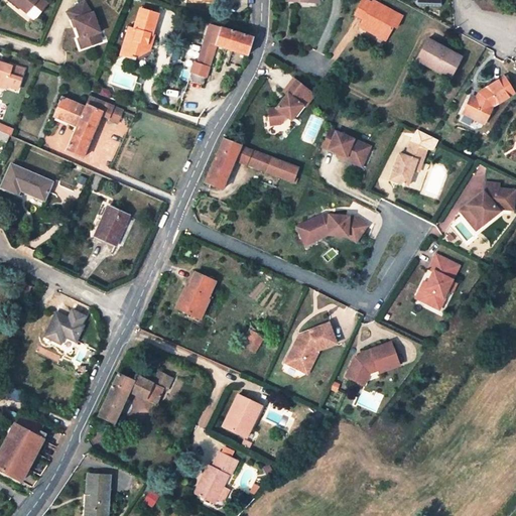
[(36,0),(8,0),(7,2),(18,12),(19,10),(25,15),(36,0)]
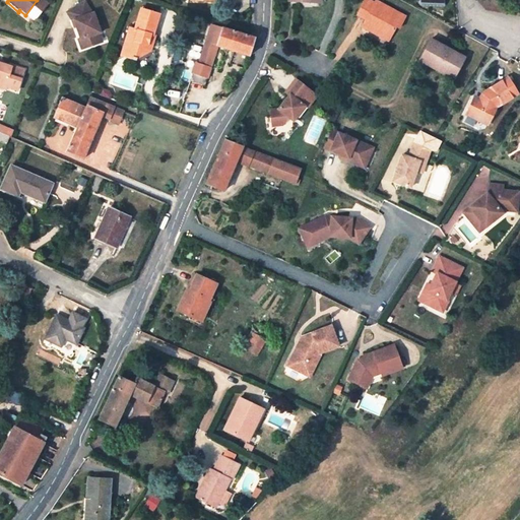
[(376,26),(379,28),(376,36),(391,43),(391,42),(398,29),(399,30),(405,18),(376,3),(375,5),(366,0),(358,16),(367,20),(365,24),(374,29),(376,26)]
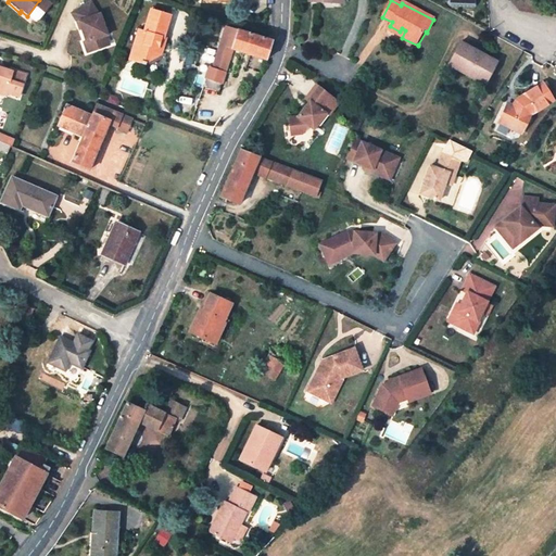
[(105,37),(98,16),(96,17),(88,3),(74,11),(71,13),(72,17),(75,25),(77,24),(85,45),(87,43),(90,53),(106,47),(103,38),(105,37)]
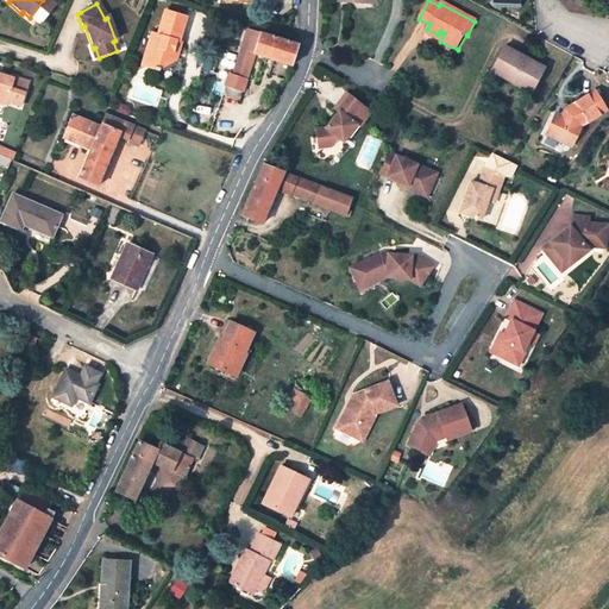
[(179,43),(187,18),(165,12),(156,36),(151,35),(143,62),(151,64),(154,69),(154,71),(159,74),(159,71),(175,61),(171,52),(175,43),(179,43)]
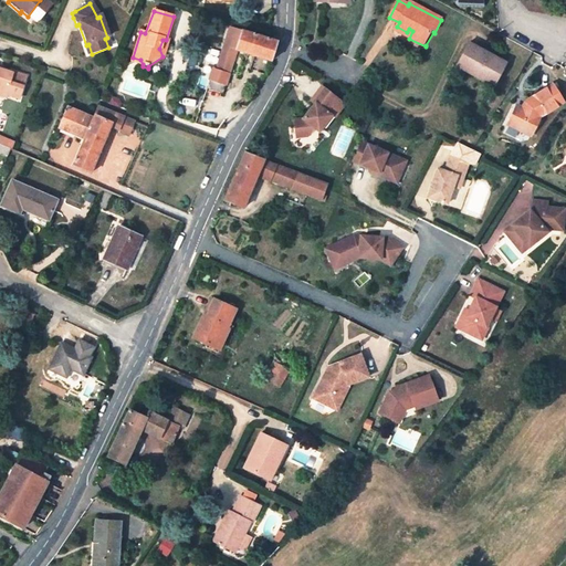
[(395,31),(409,39),(412,31),(409,29),(407,32),(397,27),(395,31)]
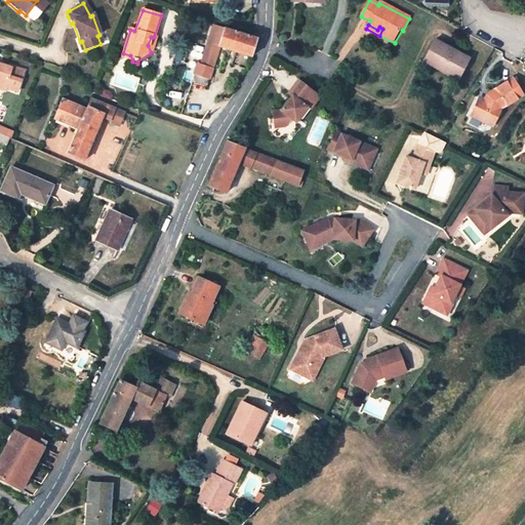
[(206,86),(219,47),(252,56),(257,39),(255,38),(256,36),(253,35),(252,38),(213,26),(201,66),(199,65),(194,81),(202,84),(206,86)]
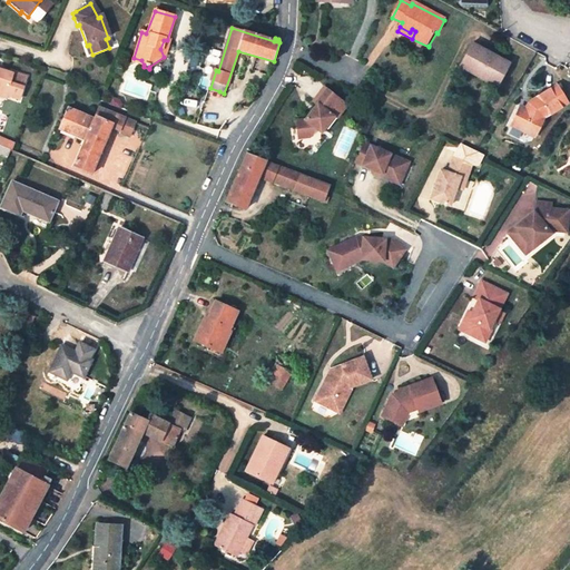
[(510,64),(471,43),(464,57),(470,59),(464,70),(480,79),(482,75),(499,84),(510,64)]
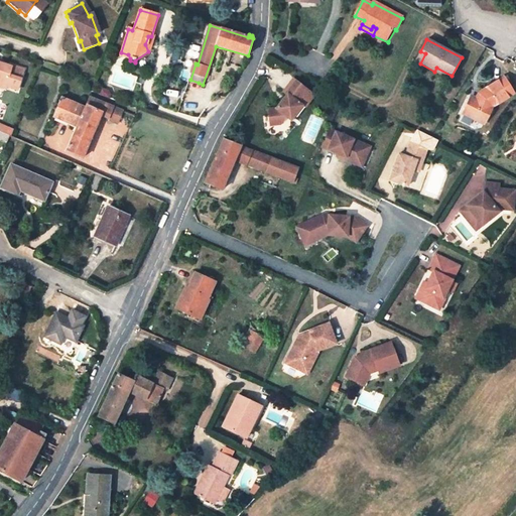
[(420,63),(425,53),(420,51),(415,60),(420,63)]
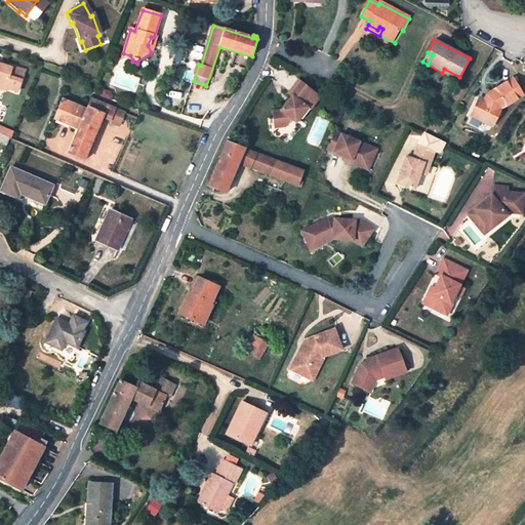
[(130,55),(123,53),(121,58),(132,62),(132,59),(130,55)]
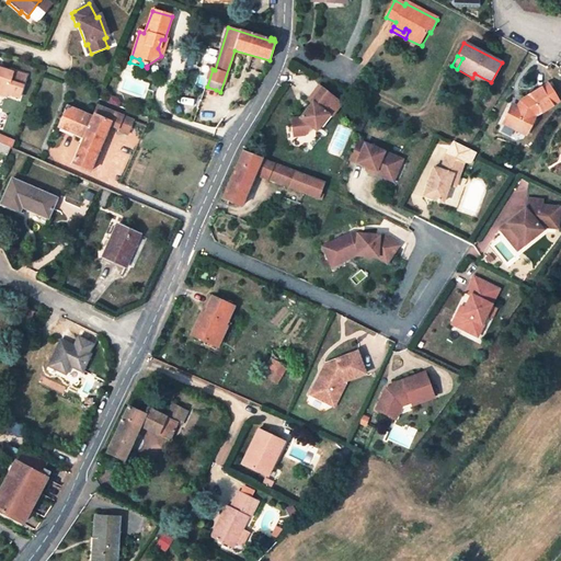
[(12,73),(0,69),(0,95),(4,98),(6,94),(19,99),(26,77),(13,72),(12,73)]
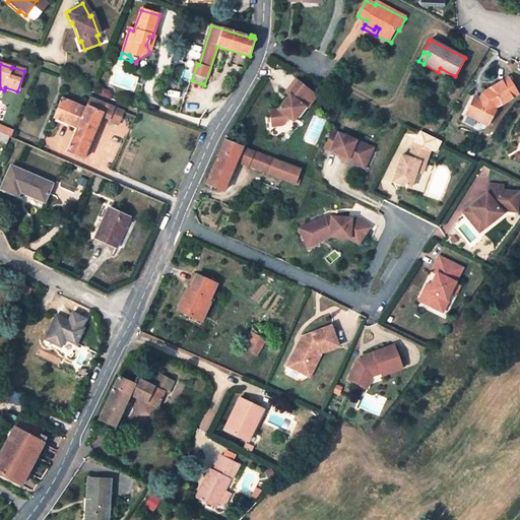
[(455,76),(440,68),(438,72),(453,80),(455,76)]
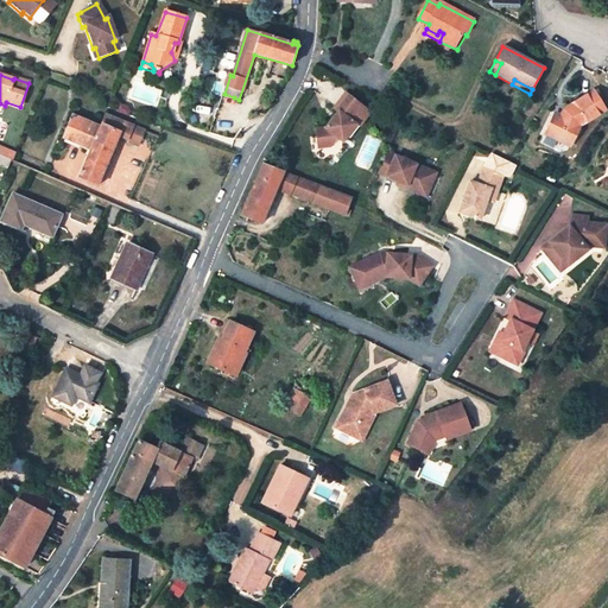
[(347,96),(335,112),(337,113),(335,116),(336,118),(333,124),(330,122),(325,130),(316,131),(318,150),(331,147),(337,139),(342,134),(347,138),(367,109),(347,96)]
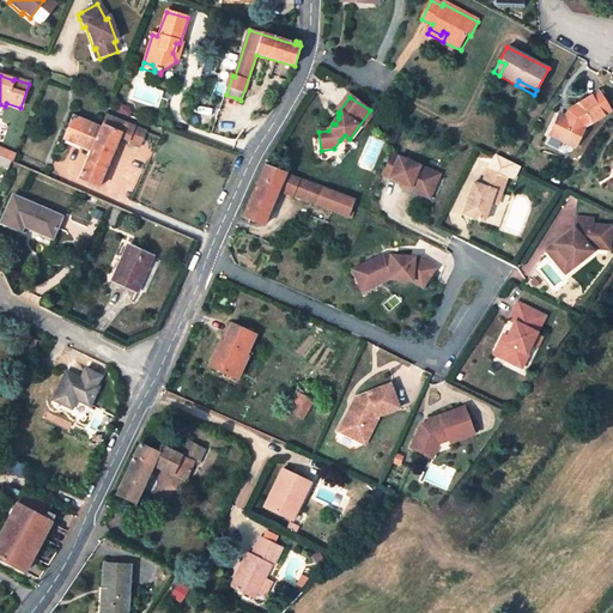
[(560,114),(550,135),(574,147),(586,126),(602,116),(592,97),(569,111),(565,117),(560,114)]
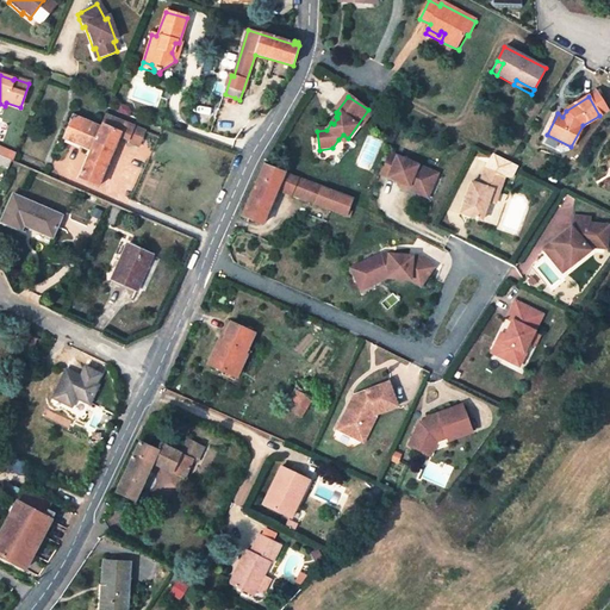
[(73,116),(63,138),(91,150),(101,128),(73,116)]
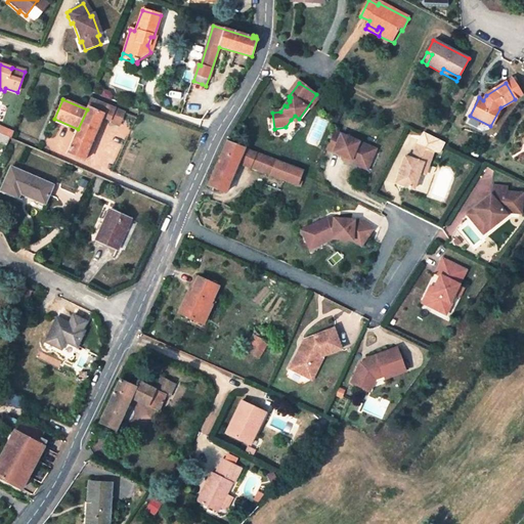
[(67,155),(83,162),(101,118),(103,114),(112,117),(110,122),(120,126),(125,113),(91,99),(90,101),(87,110),(78,129),(67,155)]
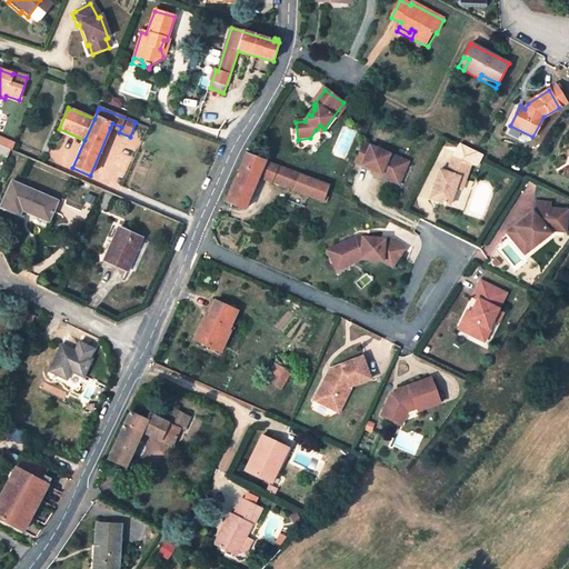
[(110,128),(119,132),(121,127),(112,123),(110,128)]
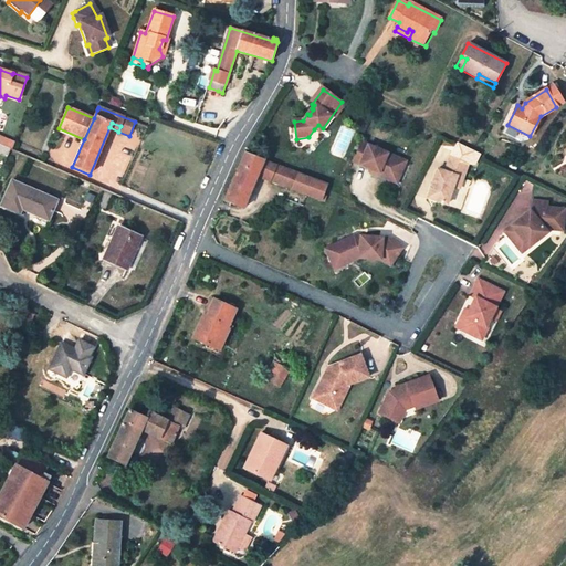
[(407,161),(360,142),(354,159),(362,161),(360,165),(371,169),(379,173),(378,175),(389,180),(392,173),(400,176),(407,161)]
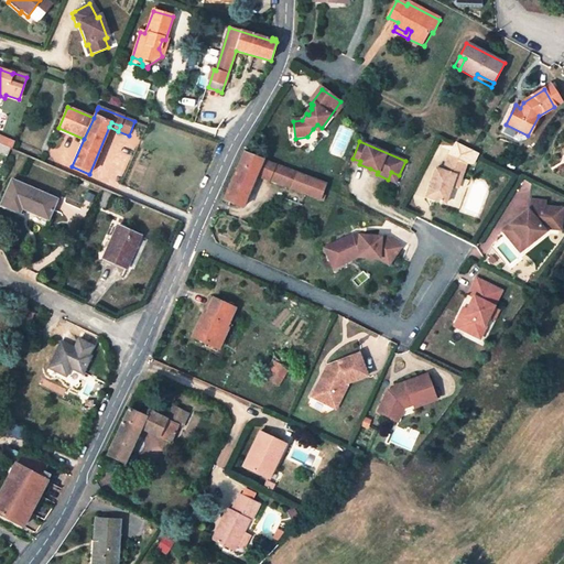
[(0,152),(7,155),(10,149),(1,144),(0,143),(0,152)]
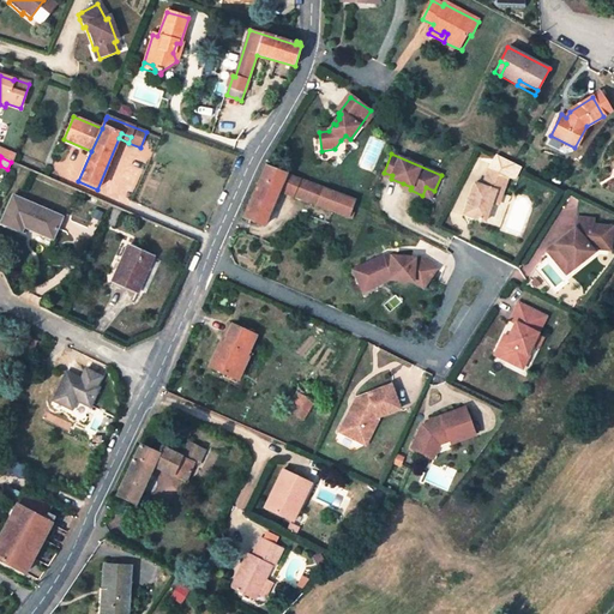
[(266,166),(242,218),(264,227),(280,191),(324,209),(323,211),(332,216),(333,212),(351,221),(354,214),(351,212),(355,202),(287,175),(287,173),(266,166)]
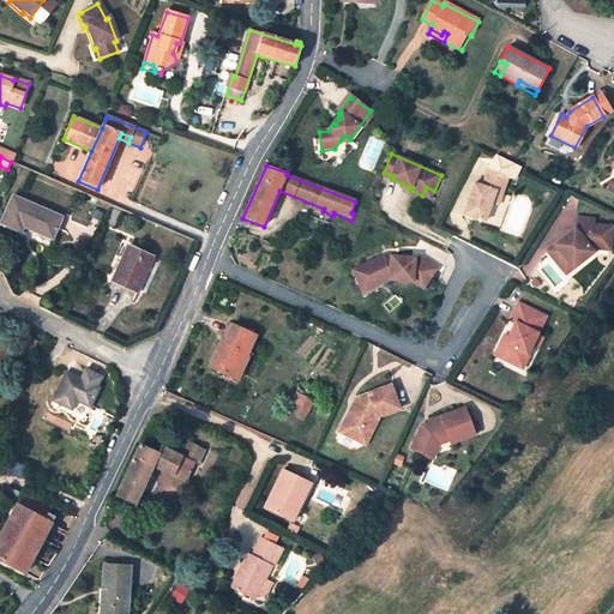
[(507,179),(488,172),(482,187),(474,185),(463,215),(485,223),(492,203),(495,192),(501,194),(507,179)]
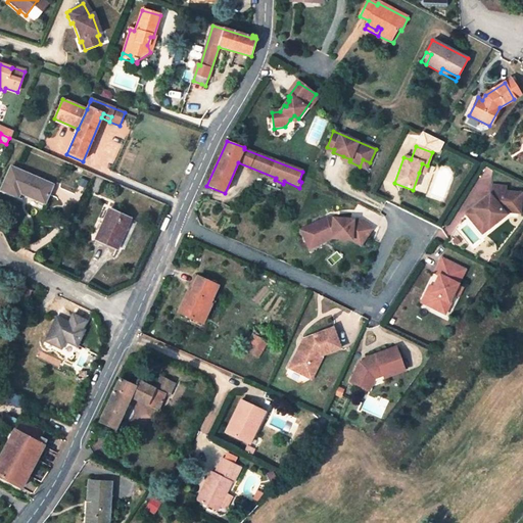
[(370,162),(363,159),(360,167),(367,170),(370,162)]
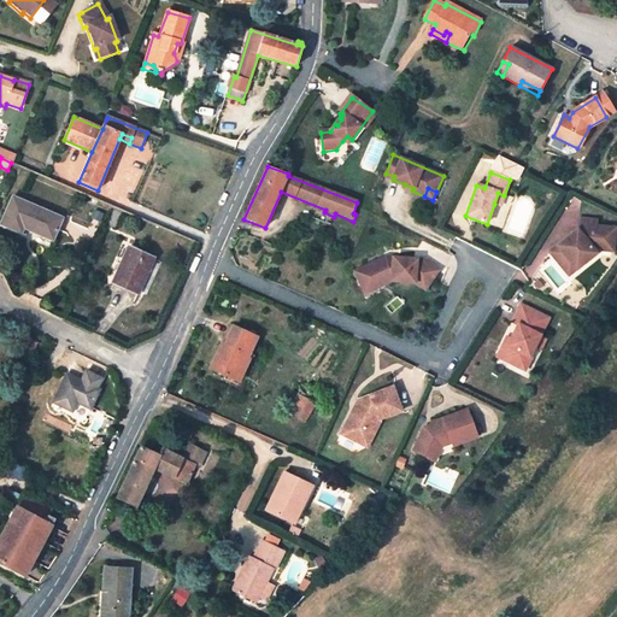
[(504,195),(498,193),(494,204),(500,206),(504,195)]
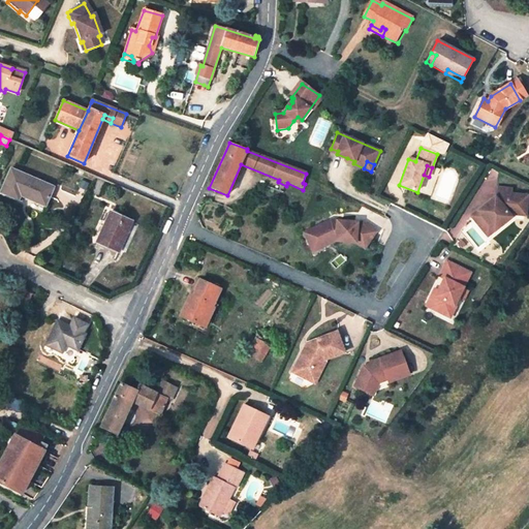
[(53,187),(11,169),(0,193),(18,200),(20,196),(44,207),(53,187)]
